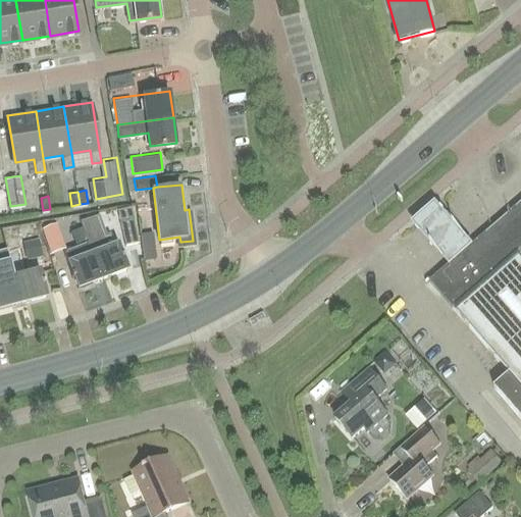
[(474,240),(437,197),(414,217),(450,260),(474,240)]
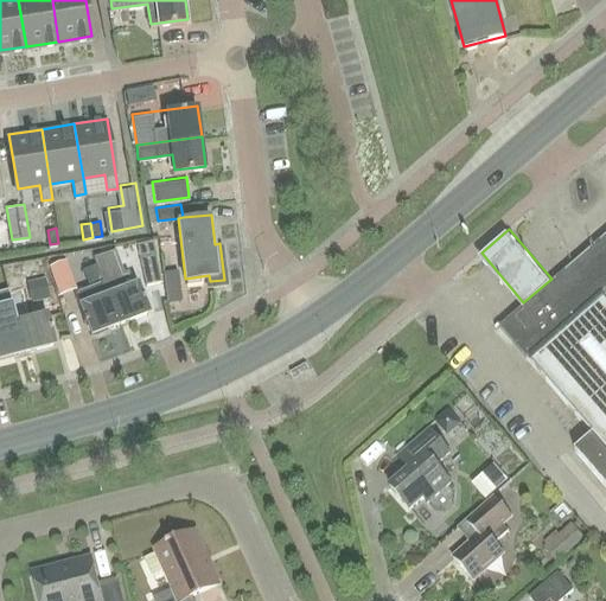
[(499,324),(593,432),(575,447),(605,483),(605,230),(552,279),(523,302),(499,324)]
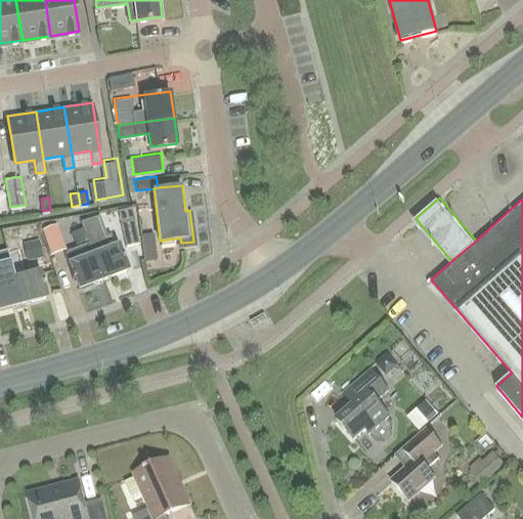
[(126,244),(139,241),(132,205),(118,208),(126,244)]
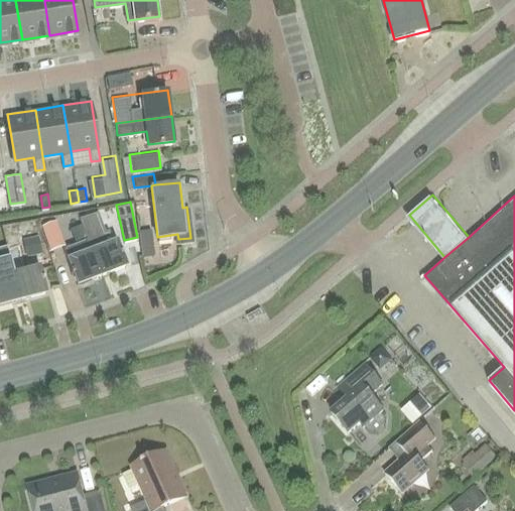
[(82,222),(101,273),(126,264),(117,239),(114,240),(109,227),(106,229),(99,210),(79,215),(82,222)]
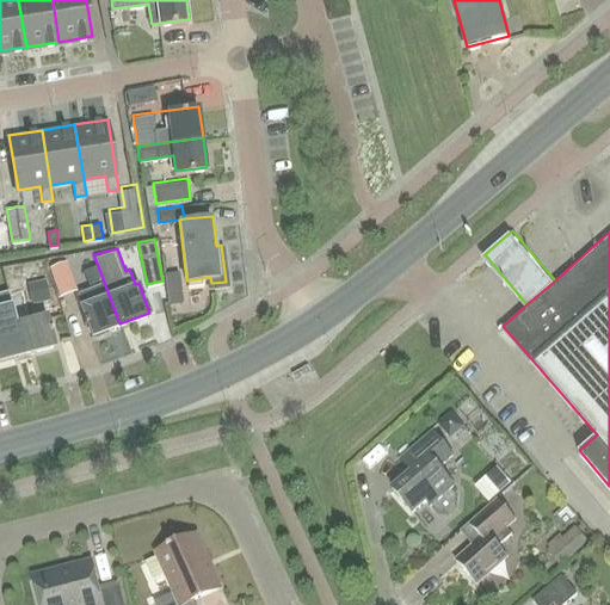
[(49,265),(60,294),(76,288),(66,259),(49,265)]
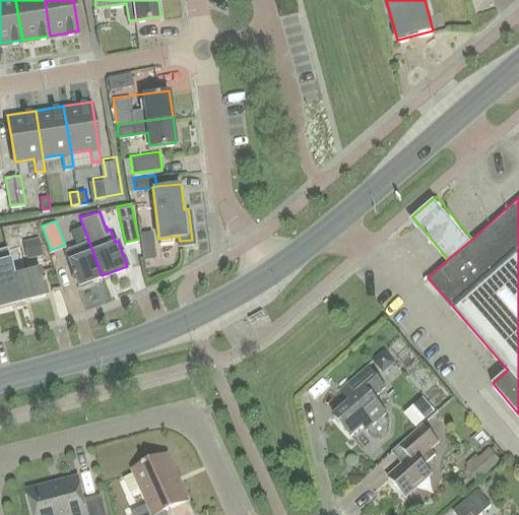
[(47,293),(41,269),(40,267),(26,270),(19,243),(22,242),(16,222),(2,227),(7,246),(21,300),(47,293)]
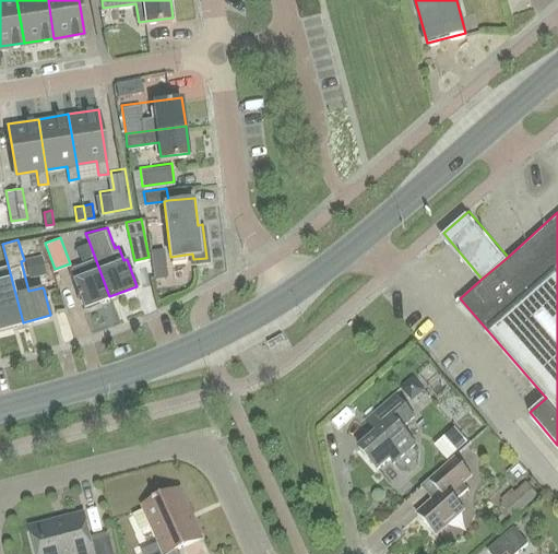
[(83,306),(109,296),(88,240),(74,246),(81,260),(71,263),(71,269),(74,278),(73,279),(83,306)]
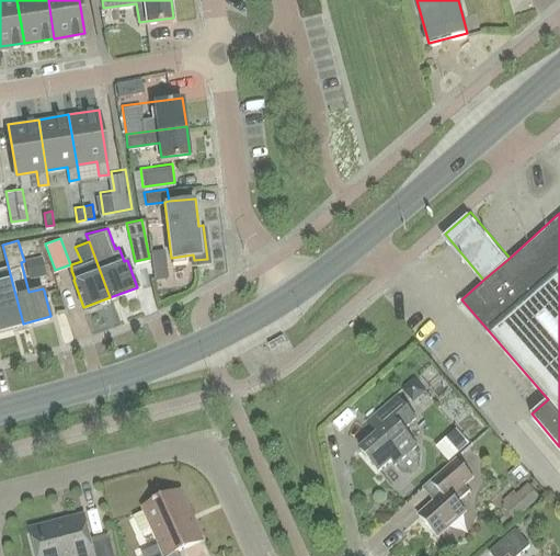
[(168,246),(155,247),(158,275),(171,274),(168,246)]
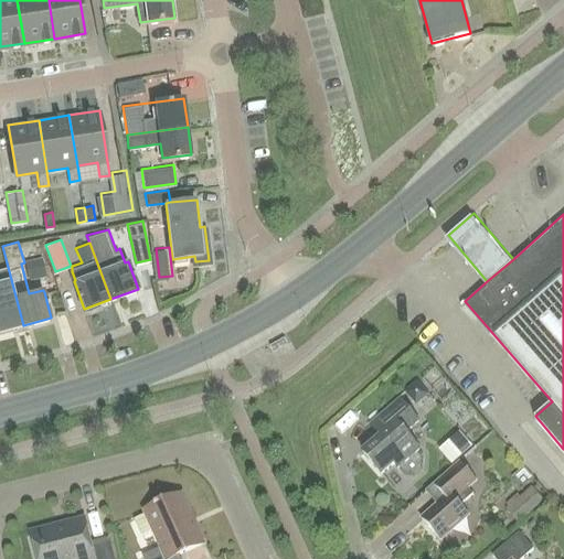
[(41,256),(24,260),(29,279),(33,278),(34,281),(40,279),(43,290),(44,292),(59,288),(54,275),(48,276),(41,256)]
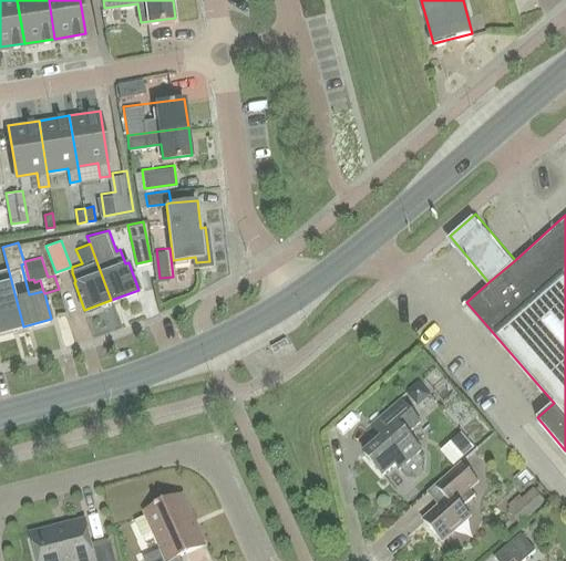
[(0,332),(23,326),(8,268),(0,269),(0,332)]
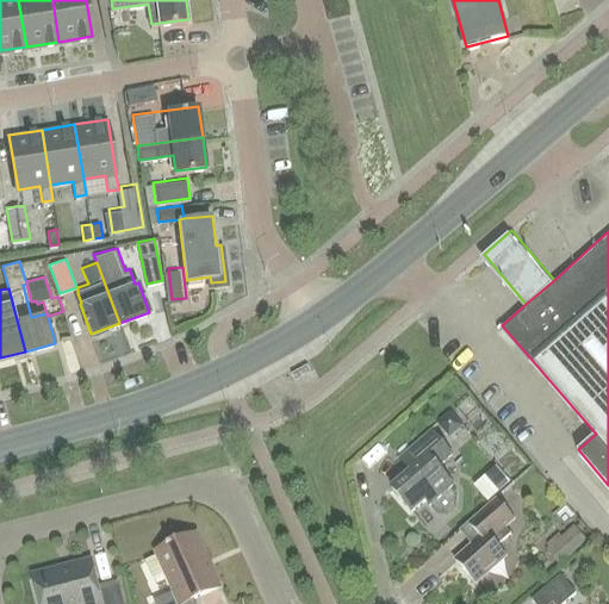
[(430,500),(453,481),(437,464),(452,450),(432,427),(401,454),(412,467),(392,485),(412,509),(427,497),(430,500)]
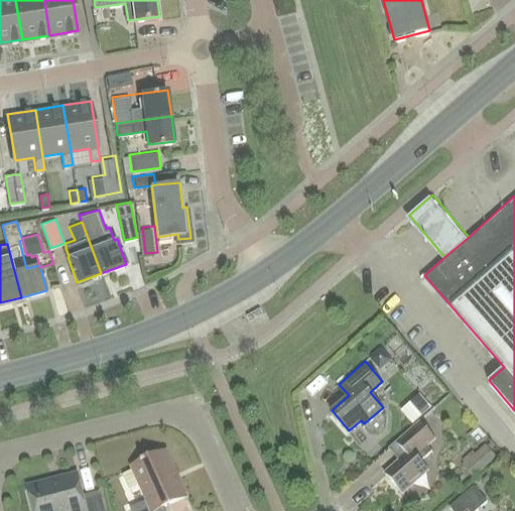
[(420,391),(411,399),(422,412),(431,405),(420,391)]
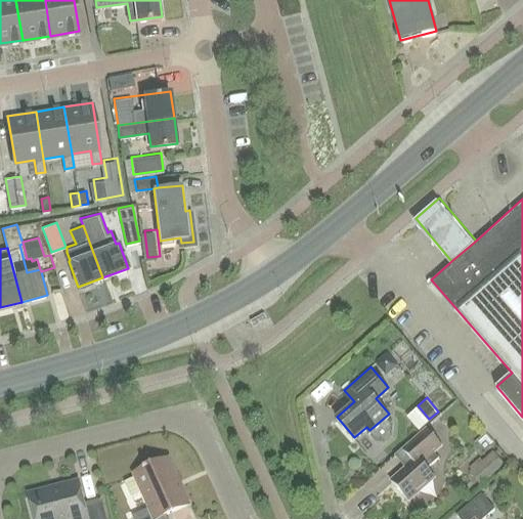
[(435,474),(427,465),(438,455),(435,450),(442,443),(426,425),(402,446),(413,459),(392,479),(408,498),(435,474)]
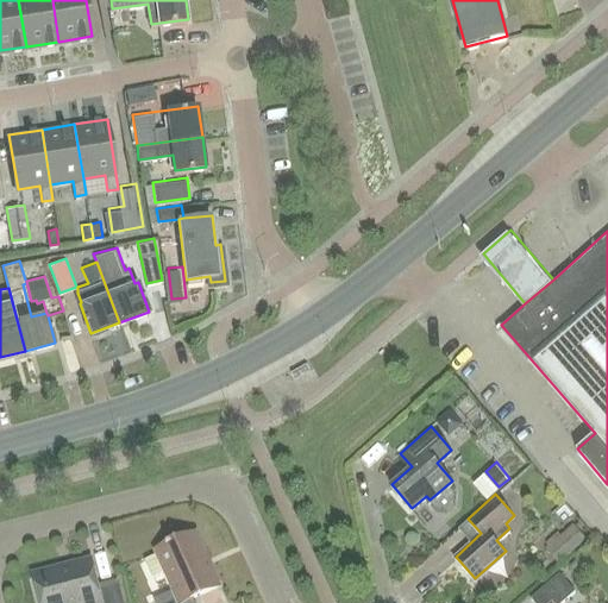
[(549,542),(563,558),(587,535),(574,521),(549,542)]
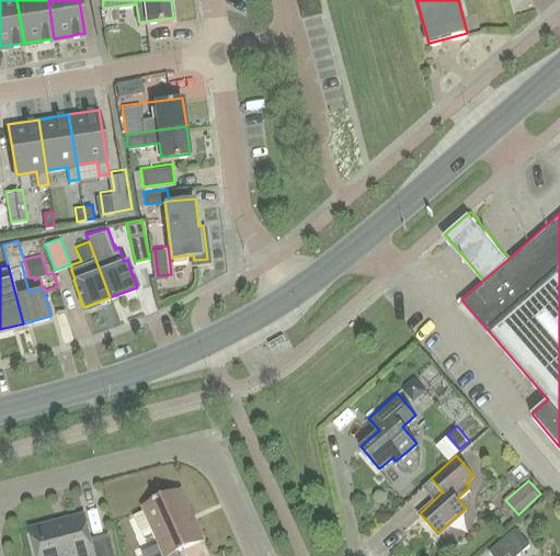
[(181,489),(145,505),(146,507),(134,512),(141,529),(153,523),(161,541),(143,549),(145,555),(182,555),(179,547),(202,536),(181,489)]
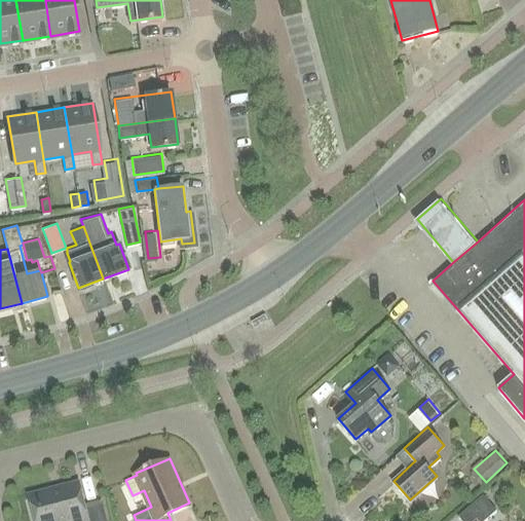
[(31,498),(36,520),(108,520),(103,497),(84,503),(79,481),(66,484),(67,489),(31,498)]
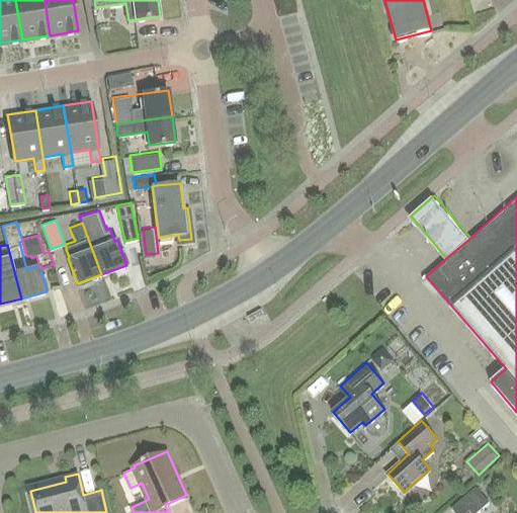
[(475,512),(490,500),(477,485),(452,506),(457,512),(475,512)]
